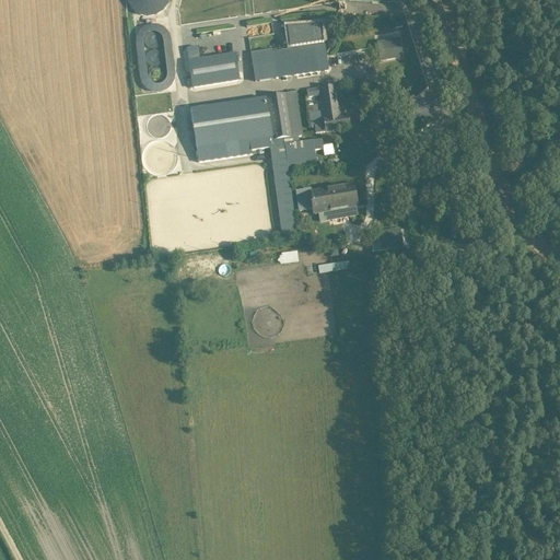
[(167,0),(127,0),(128,16),(168,14),(167,0)]
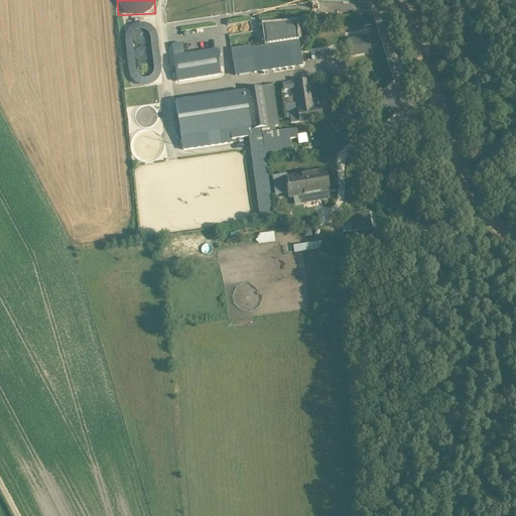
[(131,22),(124,23),(132,89),(138,88),(131,22)]
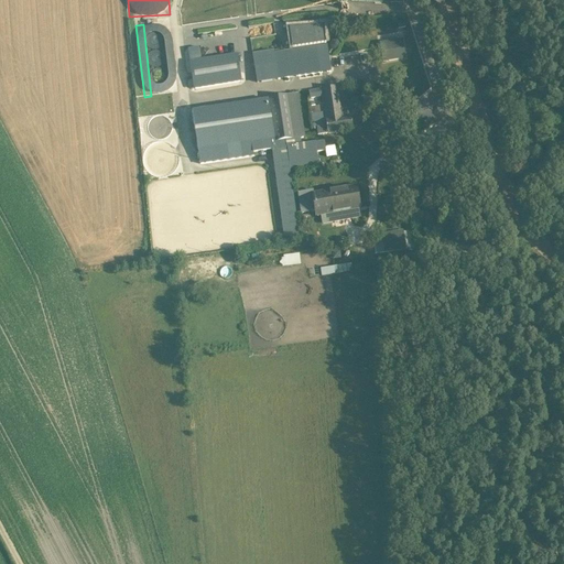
[(252,35),(268,34),(267,25),(258,26),(258,31),(251,31),(252,35)]
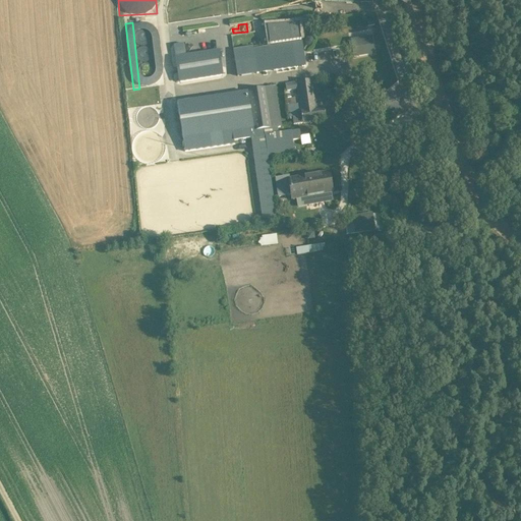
[(369,46),(352,49),(354,59),(370,56),(369,46)]
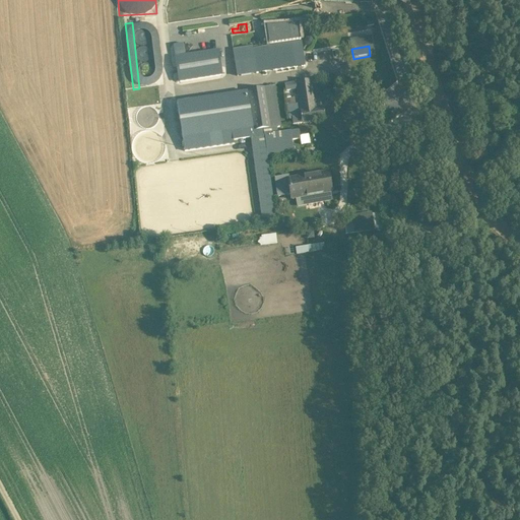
[(174,56),(176,82),(223,77),(221,63),(219,51),(174,56)]
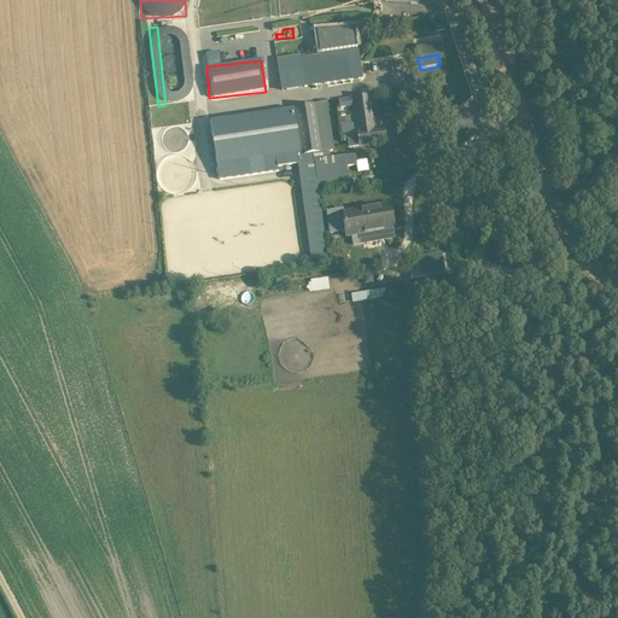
[(347,64),(314,70),(316,86),(349,81),(347,64)]
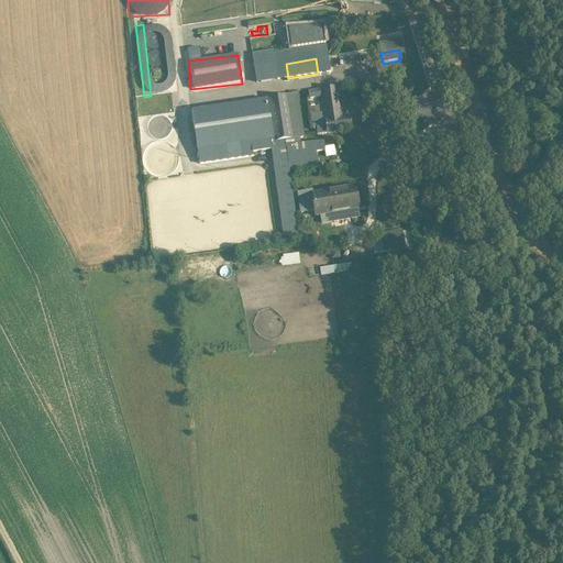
[(252,63),(255,83),(277,79),(274,59),(252,63)]
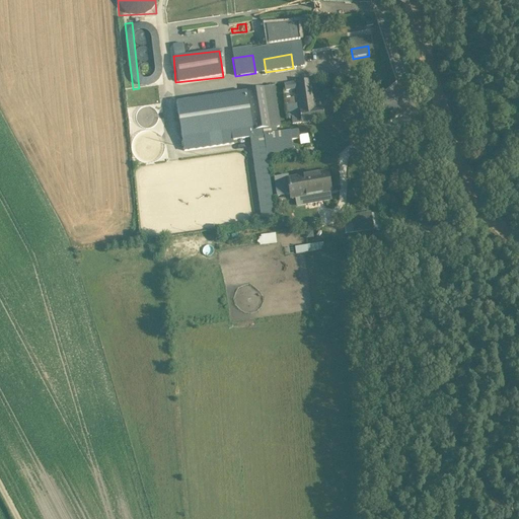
[(318,80),(295,84),(299,107),(307,105),(307,103),(321,101),(318,80)]
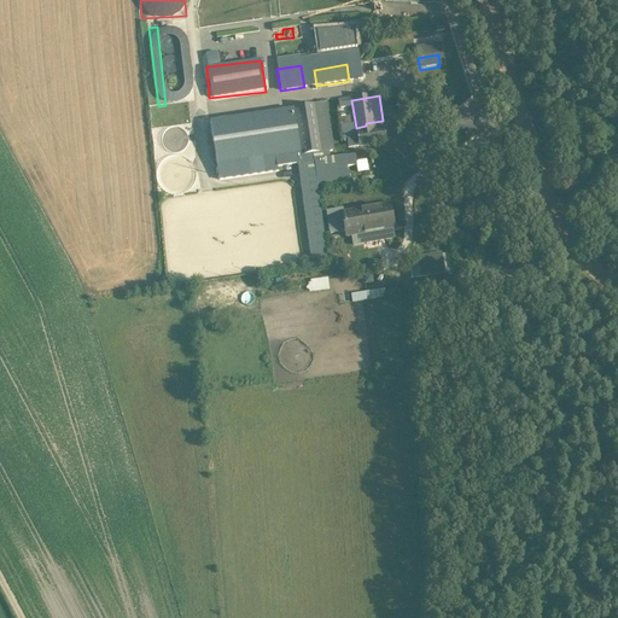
[(330,104),(320,105),(326,146),(336,145),(336,143),(330,104)]
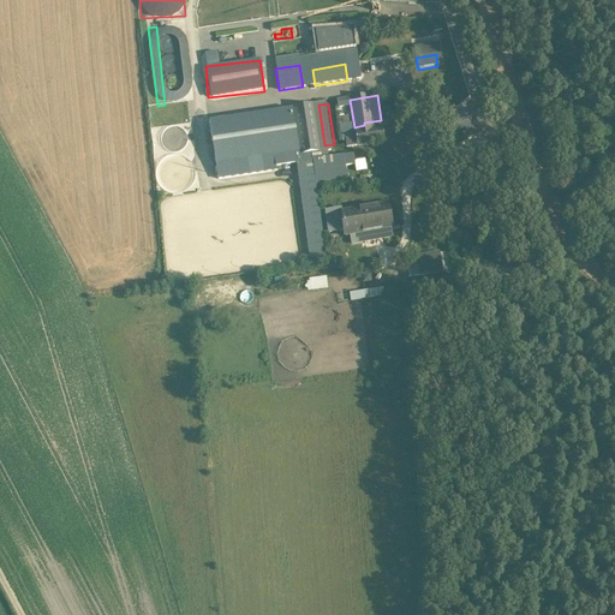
[(293,109),(300,153),(300,156),(302,156),(326,153),(324,145),(318,105),(293,108),(293,109)]
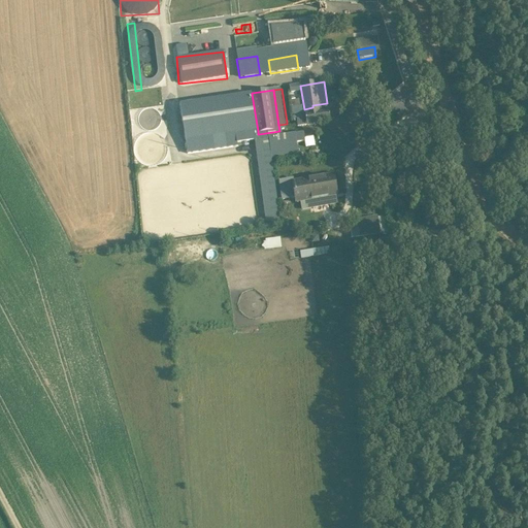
[(252,94),(179,105),(187,153),(237,144),(258,141),(257,134),(246,136),(245,133),(258,131),(252,94)]
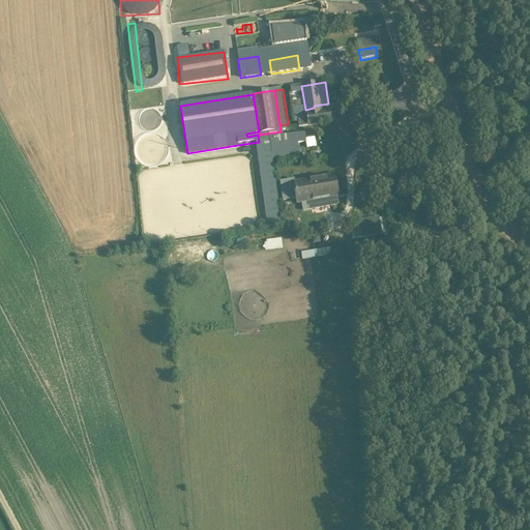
[(328,104),(314,106),(314,108),(305,110),(306,119),(307,126),(331,123),(330,111),(329,111),(328,104)]
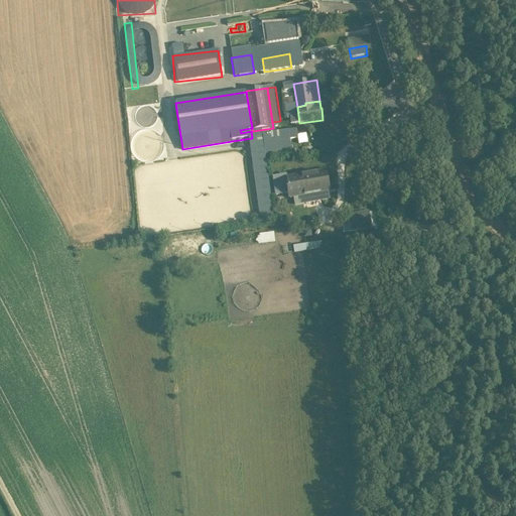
[(280,119),(280,121),(281,126),(299,123),(298,116),(280,119)]
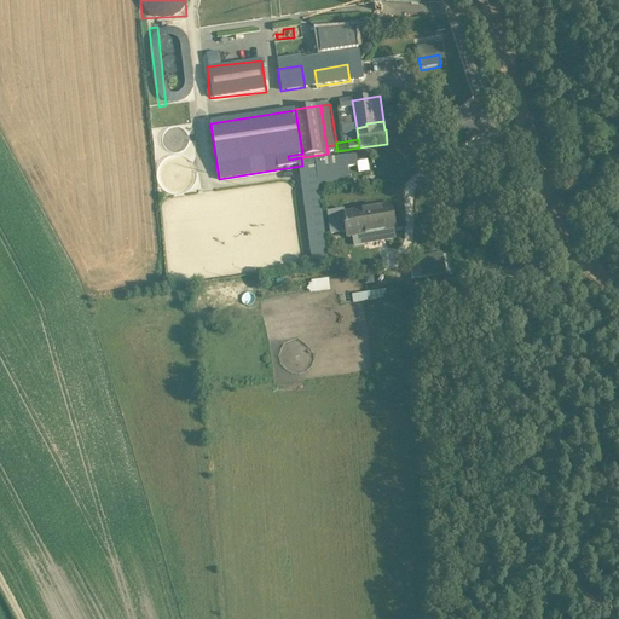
[(328,154),(304,157),(305,165),(329,161),(328,154)]
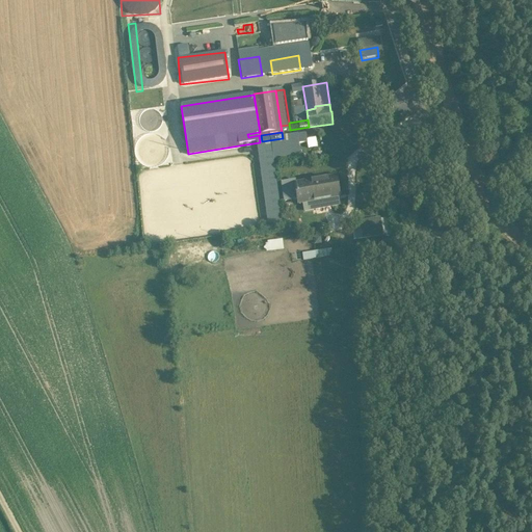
[(336,178),(319,181),(322,201),(339,197),(336,178)]
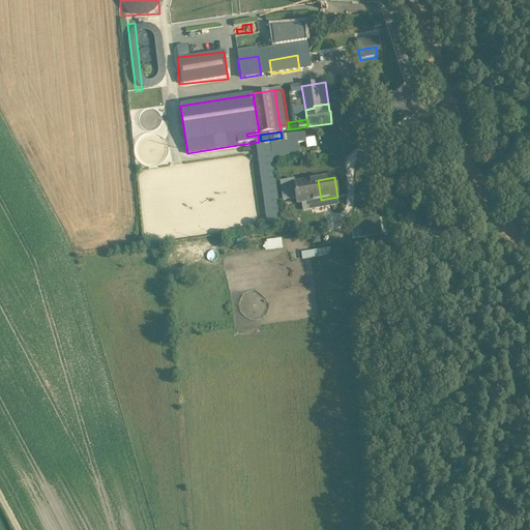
[(318,180),(294,184),(297,204),(321,200),(318,180)]
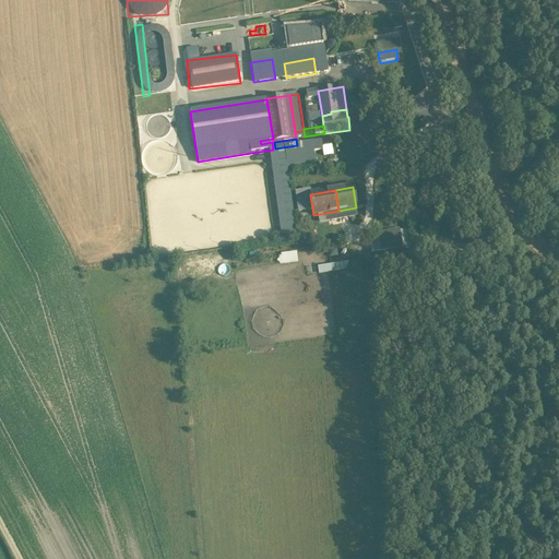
[(400,234),(378,236),(380,252),(402,249),(400,234)]
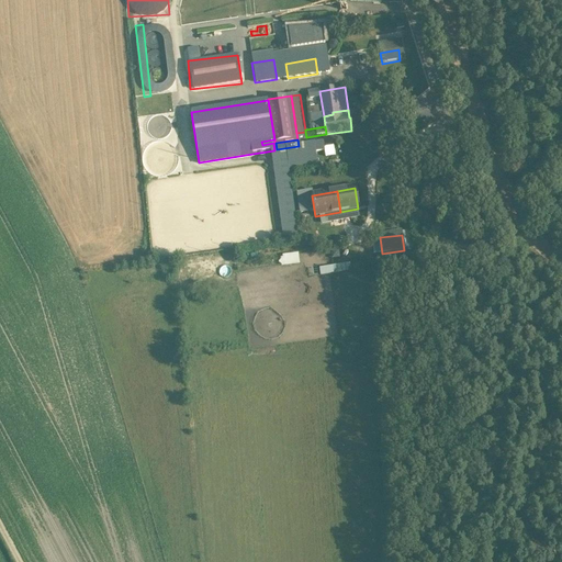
[(300,263),(298,253),(279,256),(281,267),(300,263)]
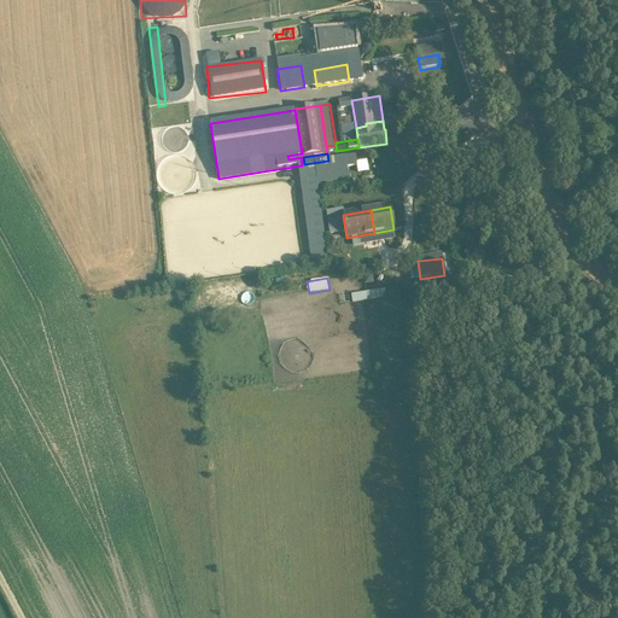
[(382,290),(350,295),(351,303),(383,298),(382,290)]
